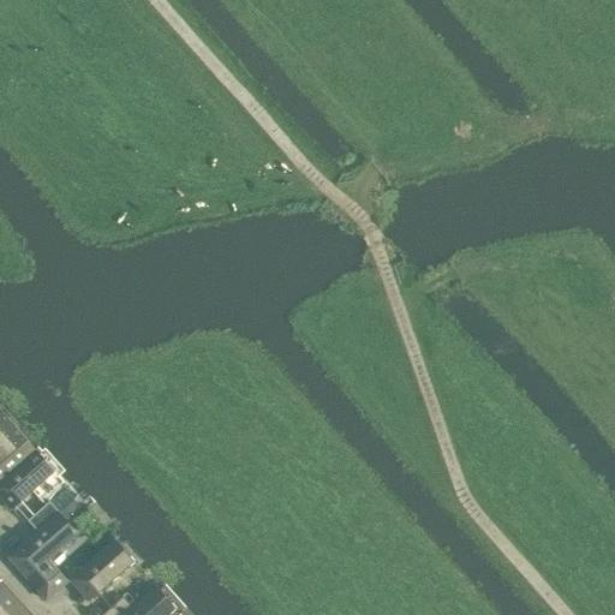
[(0,479),(35,449),(0,410),(0,479)]
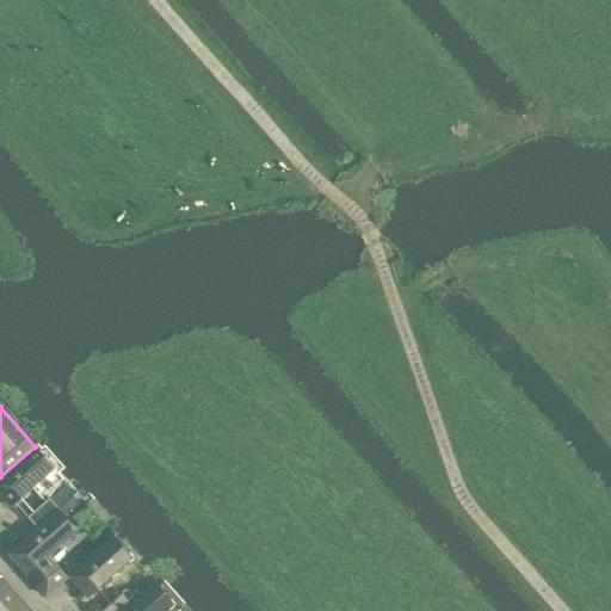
[(35,446),(0,476),(0,494),(11,506),(54,468),(35,446)]
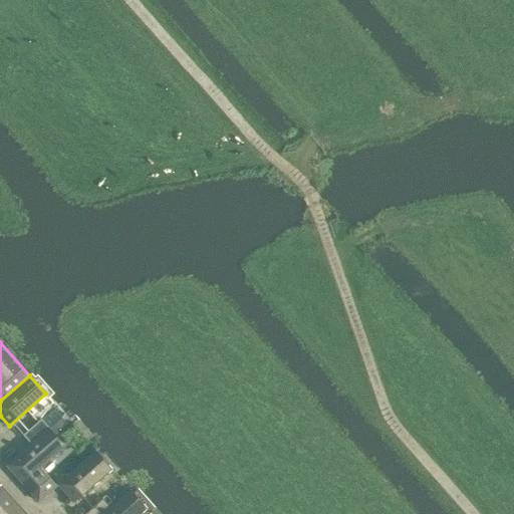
[(54,408),(40,420),(47,428),(61,416),(54,408)]
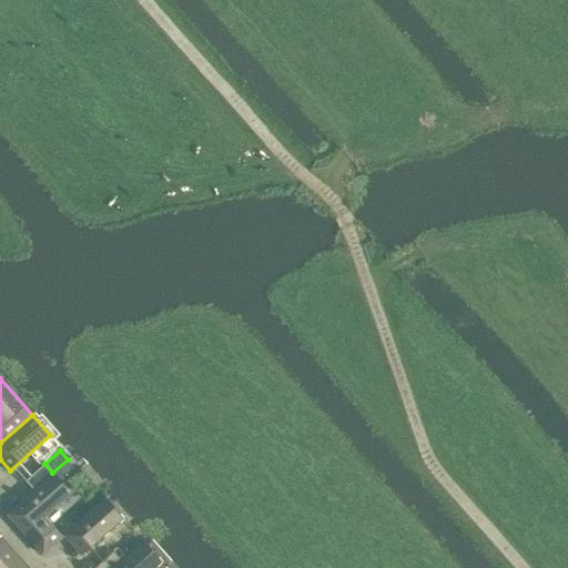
[(26,482),(33,490),(52,473),(44,464),(26,482)]
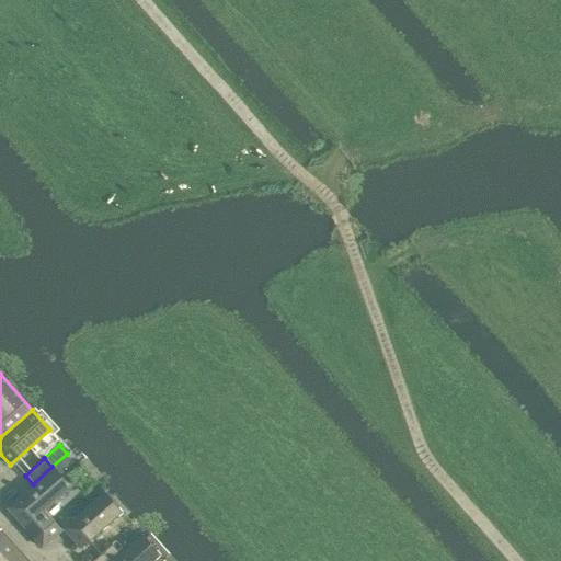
[(33,484),(7,507),(42,547),(61,529),(45,511),(70,488),(52,467),(33,484)]
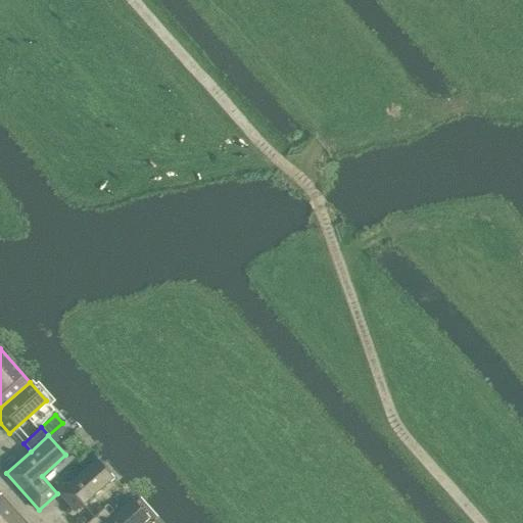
[(76,511),(114,477),(98,460),(60,492),(76,511)]
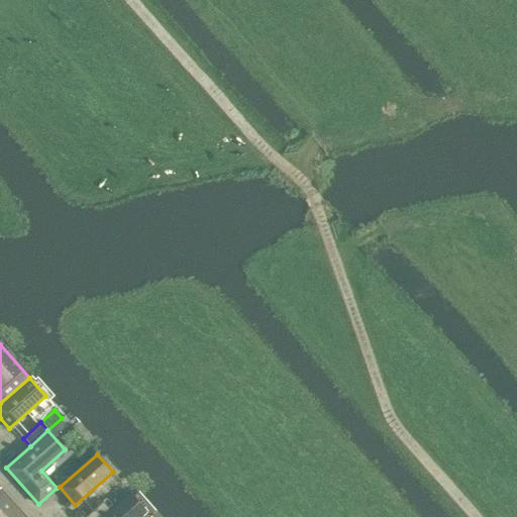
[(22,516),(0,491),(0,516),(22,516)]
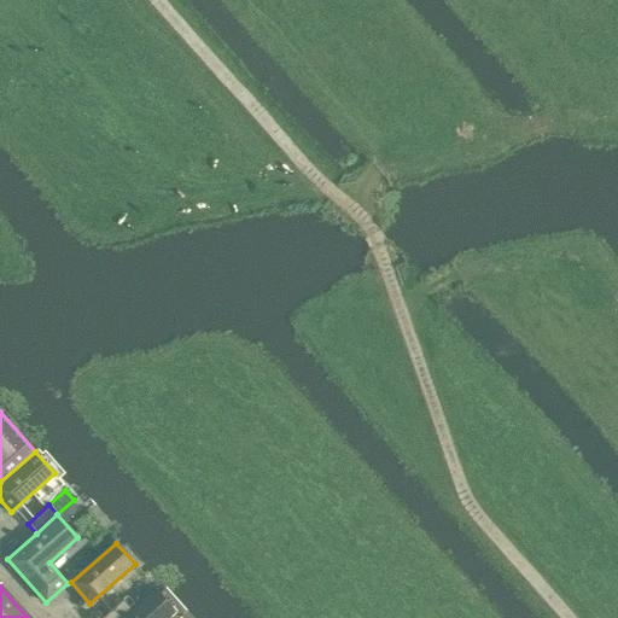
[(133,611),(124,617),(168,617),(176,611),(157,590),(133,611)]
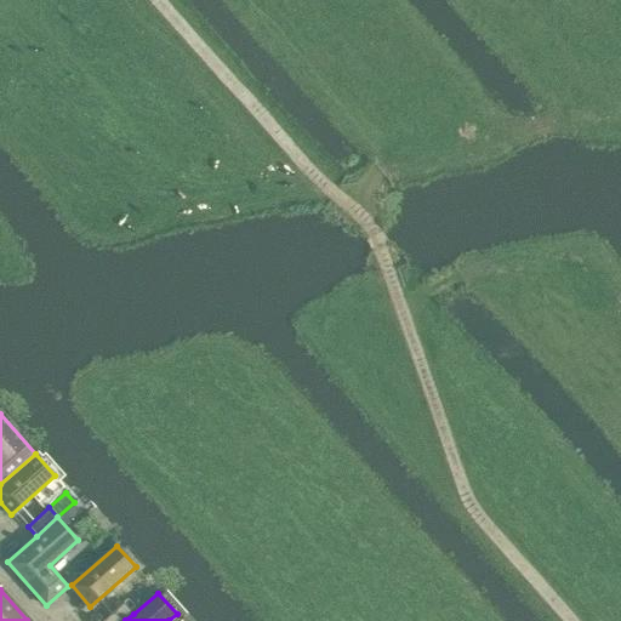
[(103,620),(102,620),(125,620),(134,614),(124,603),(103,620)]
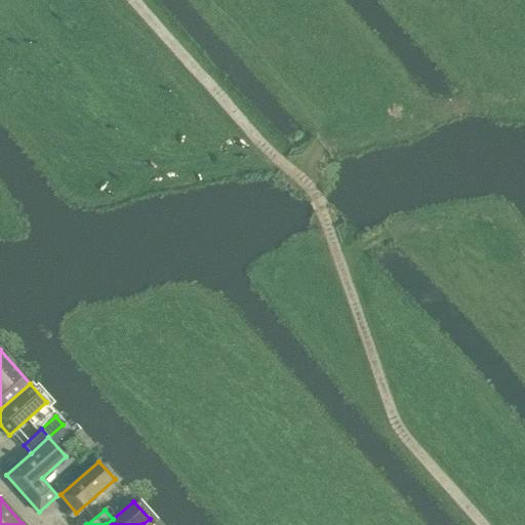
All buildings are outlined.
